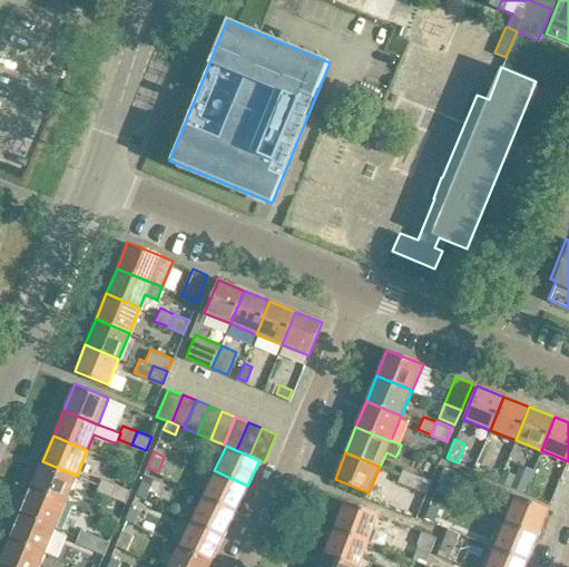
[(66,501),(77,476),(42,461),(32,487),(66,501)]
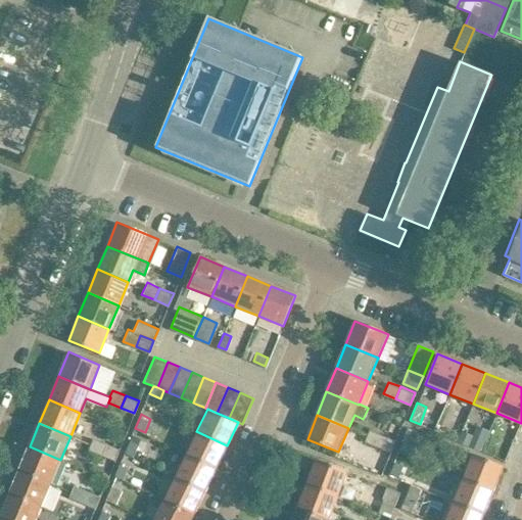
[(411,455),(421,431),(407,426),(397,450),(411,455)]
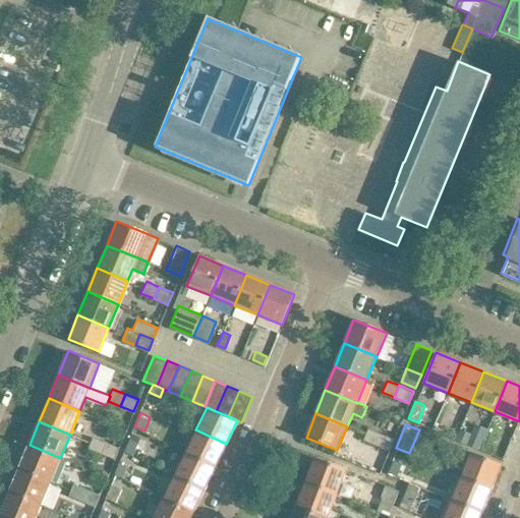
[(377,445),(382,433),(367,427),(362,439),(377,445)]
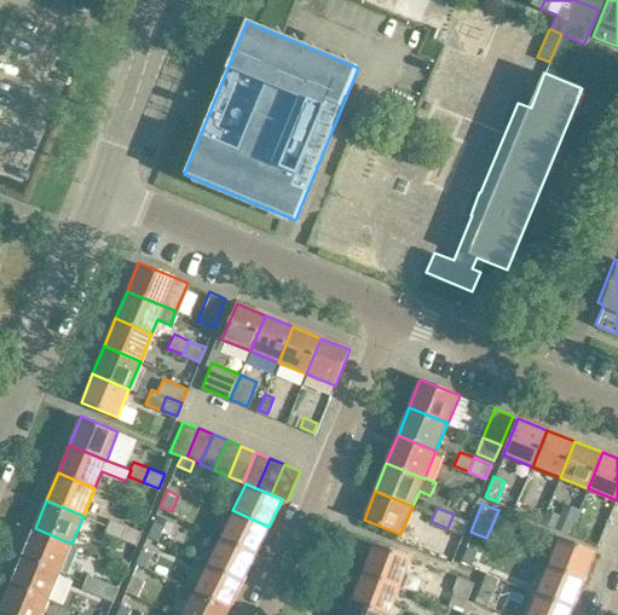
[(255,553),(269,527),(232,510),(219,537),(255,553)]
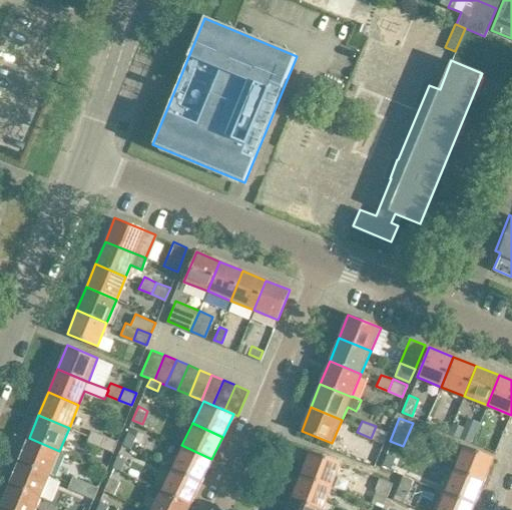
[(472,441),(476,430),(464,425),(459,436),(472,441)]
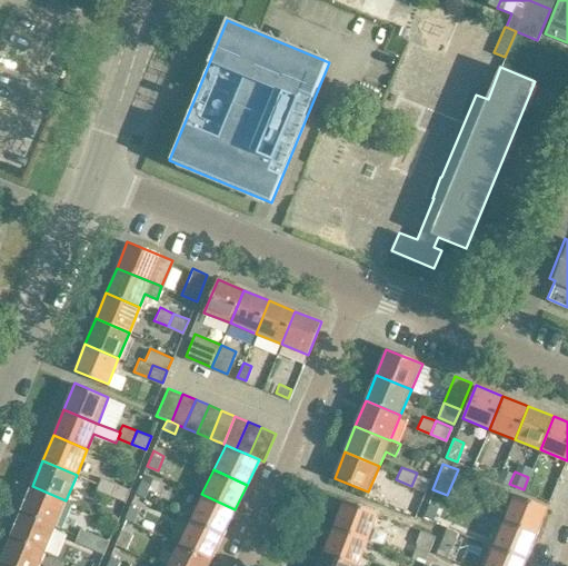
[(160,479),(145,473),(136,493),(150,499),(160,479)]
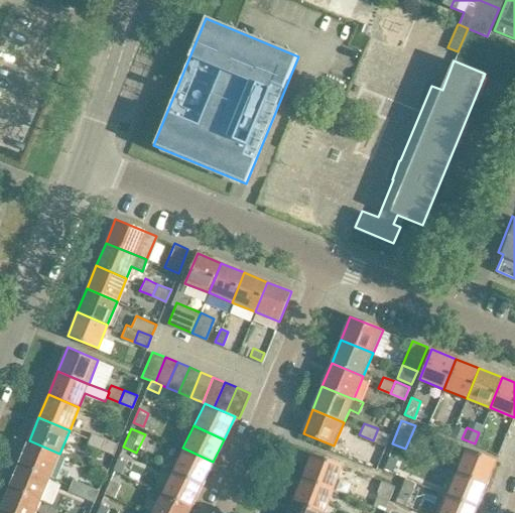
[(385,445),(390,433),(378,428),(373,440),(385,445)]
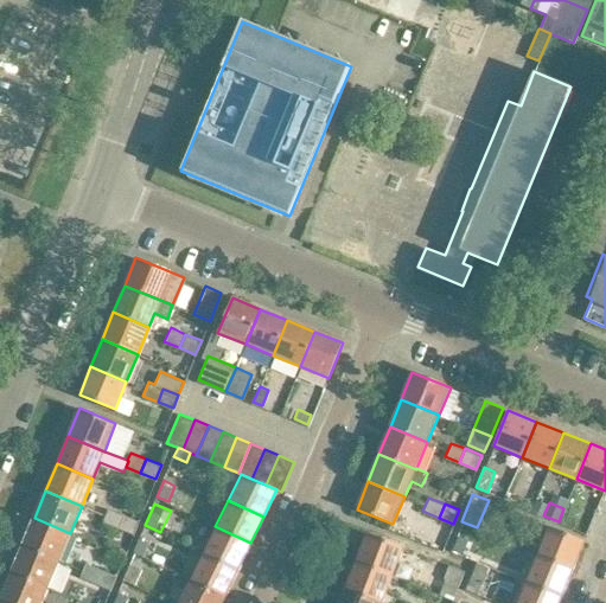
[(117,527),(123,513),(108,507),(101,521),(117,527)]
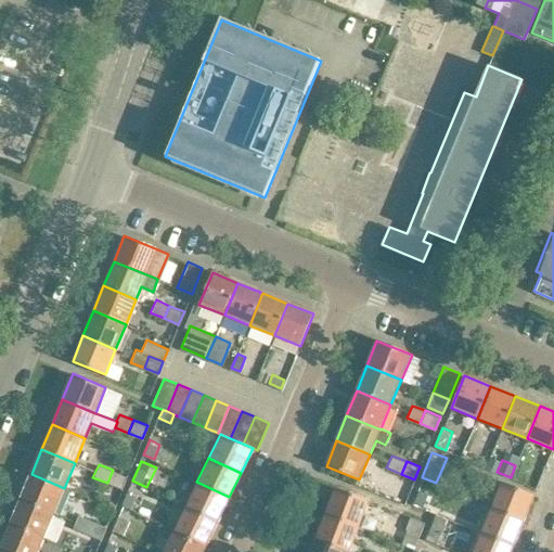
[(121,488),(127,475),(113,470),(107,483),(121,488)]
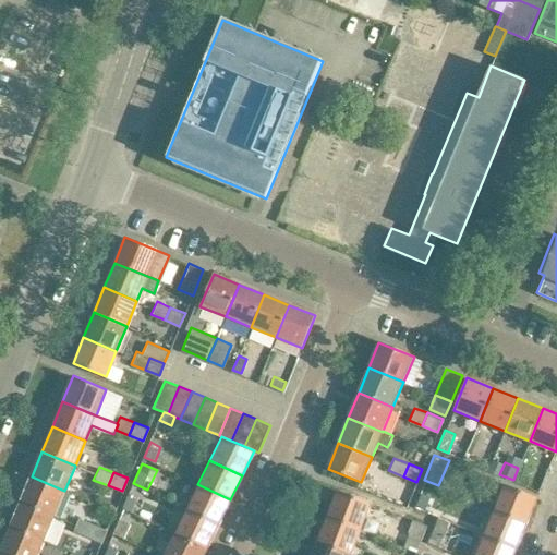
[(55,516),(64,491),(32,477),(21,502),(55,516)]
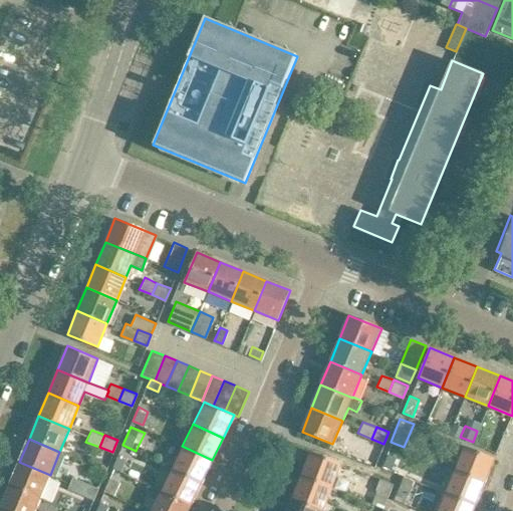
[(485,482),(495,458),(451,440),(447,451),(459,457),(454,469),(485,482)]
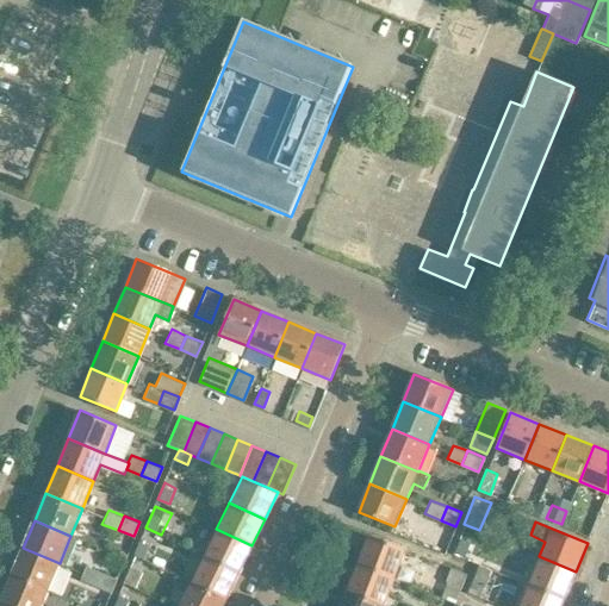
[(238,573),(252,545),(216,529),(203,555),(238,573)]
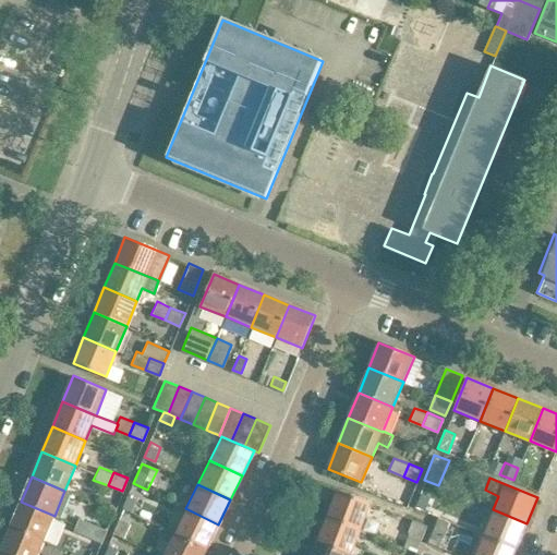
[(371,503),(337,491),(327,517),(361,529),(371,503)]
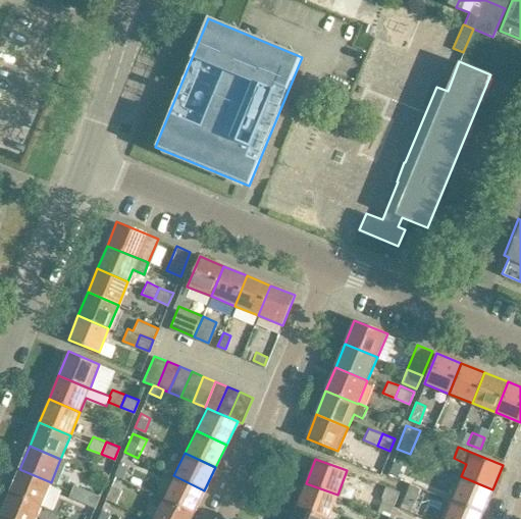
[(127,467),(119,464),(114,475),(122,479),(127,467)]
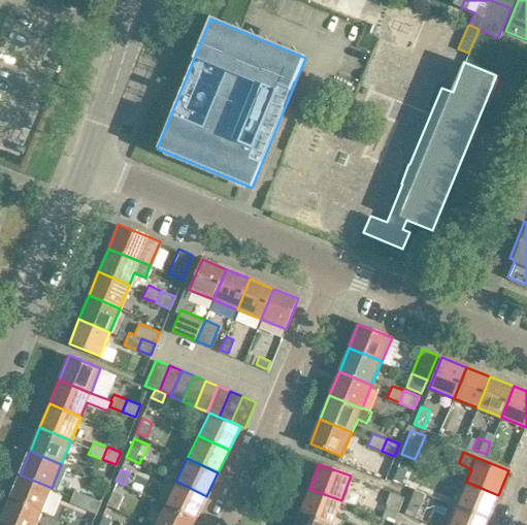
[(41,512),(52,488),(20,474),(10,498),(41,512)]
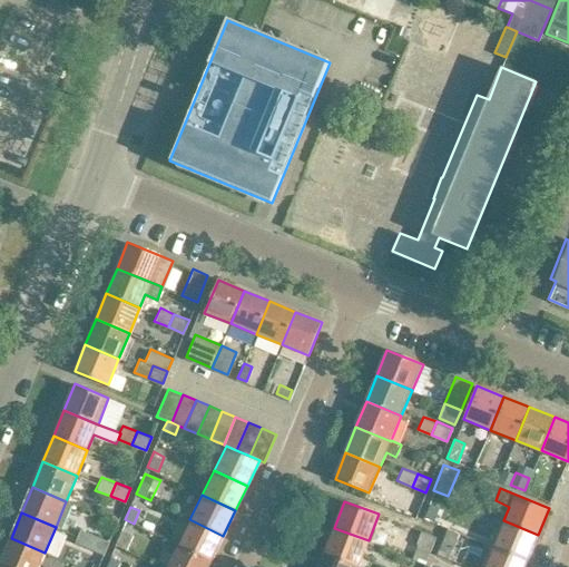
[(127,548),(137,525),(134,524),(125,519),(115,544),(127,548)]
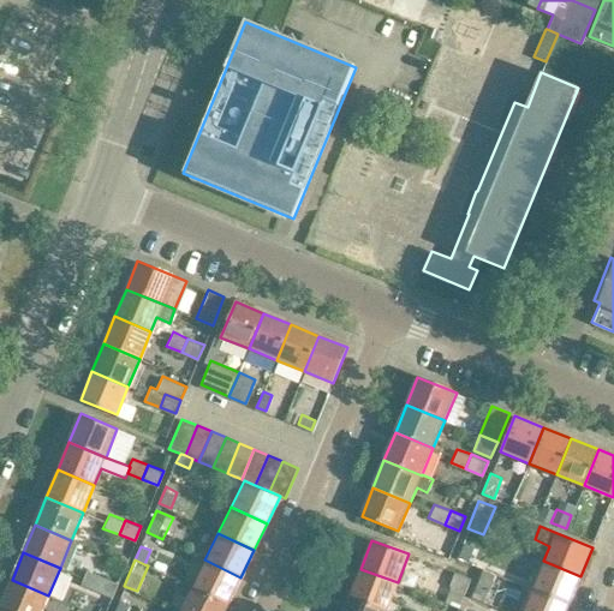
[(227,604),(240,577),(204,559),(191,587),(227,604)]
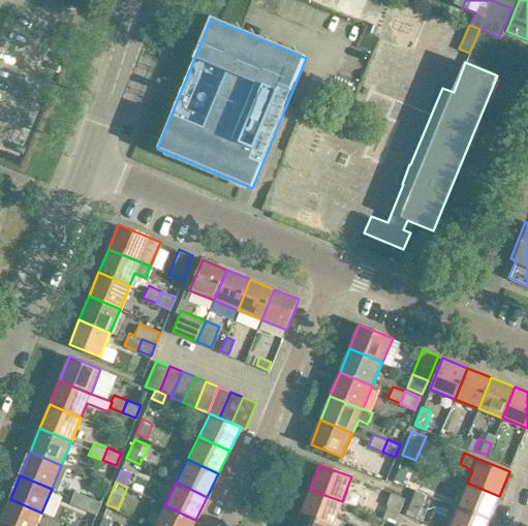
[(489,520),(499,496),(467,483),(458,506),(489,520)]
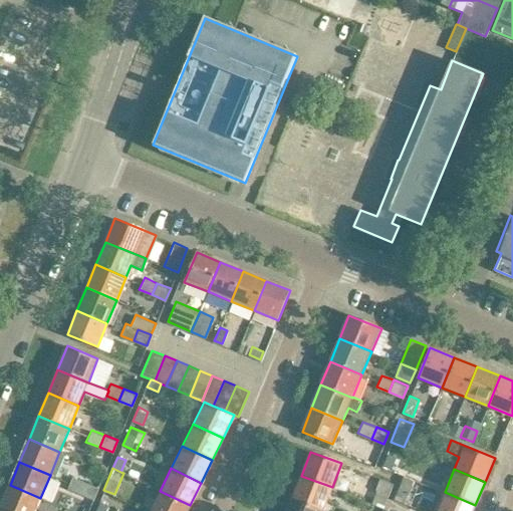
[(414,479),(404,474),(394,499),(405,503),(414,479)]
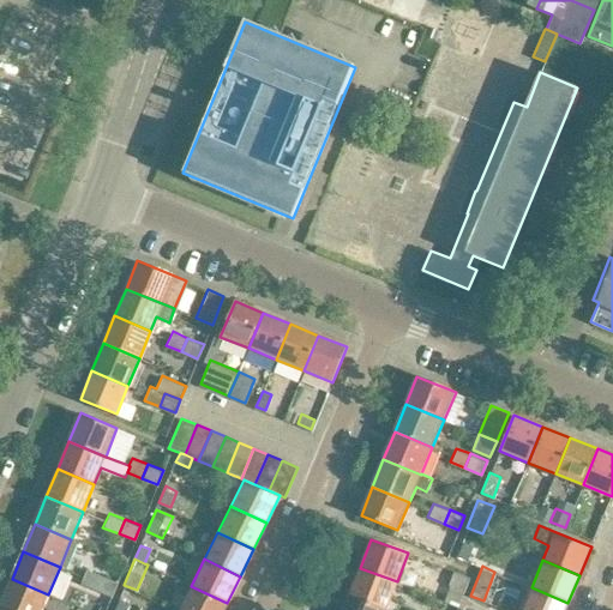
[(97,590),(102,575),(86,568),(80,583),(97,590)]
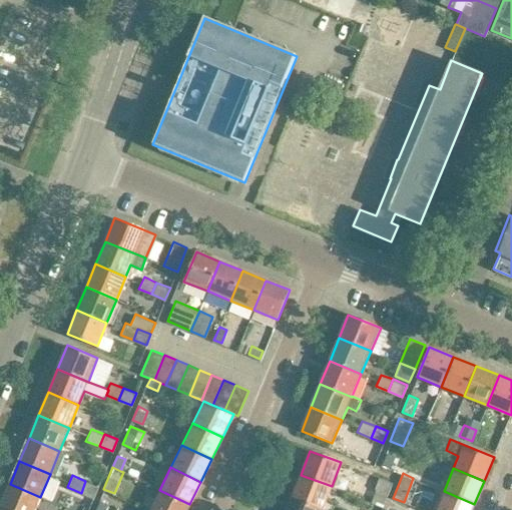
[(333,509),(342,490),(332,486),(301,475),(292,498),(323,509),(325,509),(333,509)]
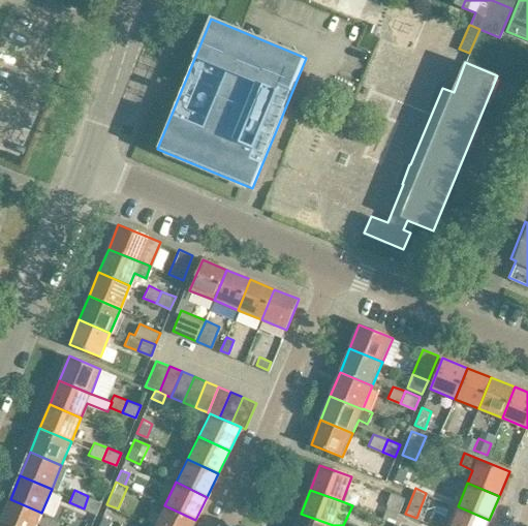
[(400,509),(404,497),(391,491),(386,503),(400,509)]
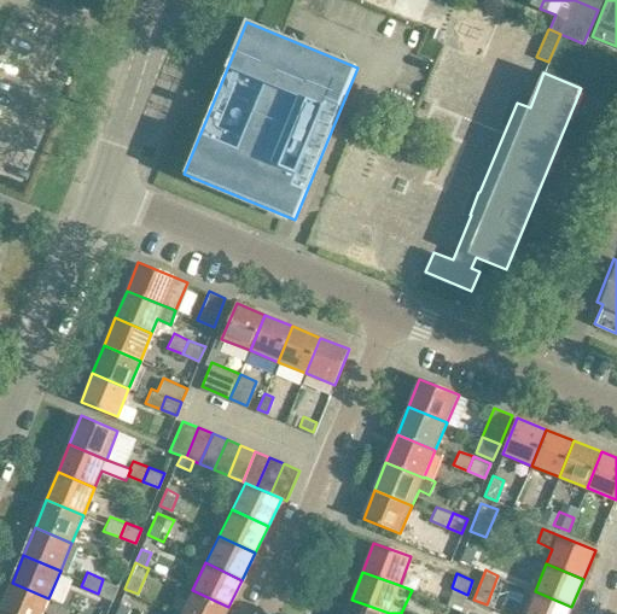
[(112,600),(117,585),(103,579),(98,594),(112,600)]
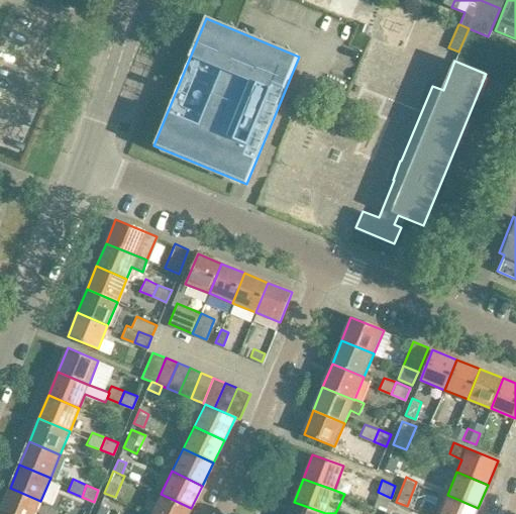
[(7,513),(34,513),(40,501),(10,488),(0,511),(7,513)]
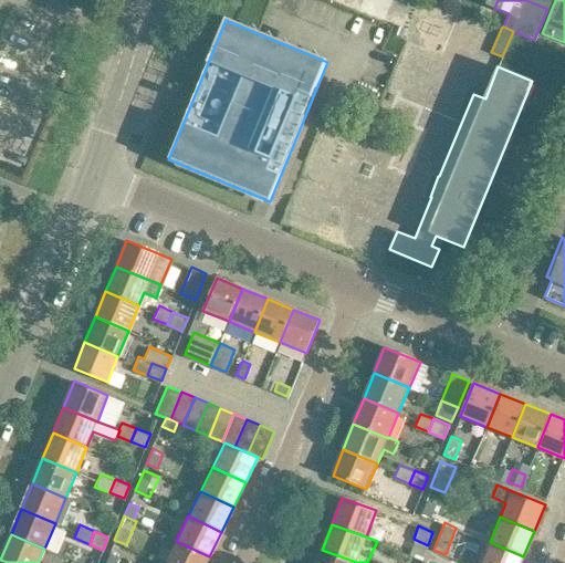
[(206,562),(209,556),(176,541),(165,562),(206,562)]
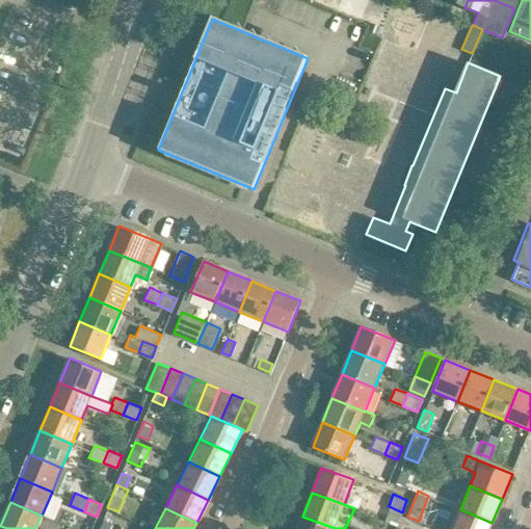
[(488,528),(492,523),(460,509),(451,528),(488,528)]
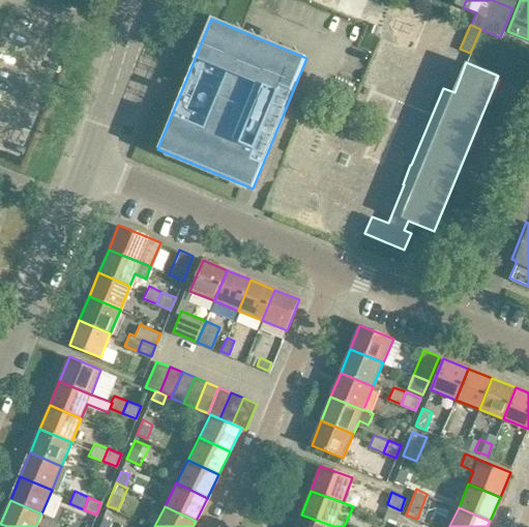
[(333,526),(301,515),(296,526),(333,526)]
